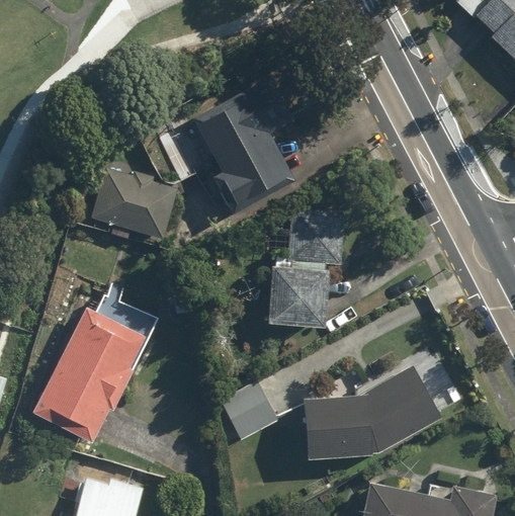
[(514,0),(459,0),(456,3),(514,58),(514,0)]
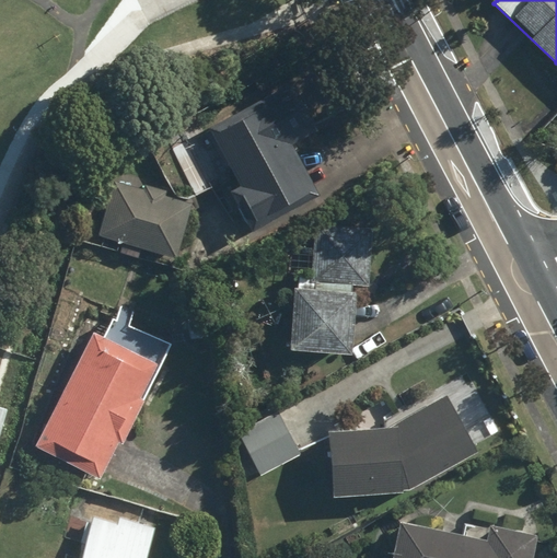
[(303,83),(211,131),(241,187),(228,195),(250,235),(323,197),(297,147),(328,130),(303,83)]
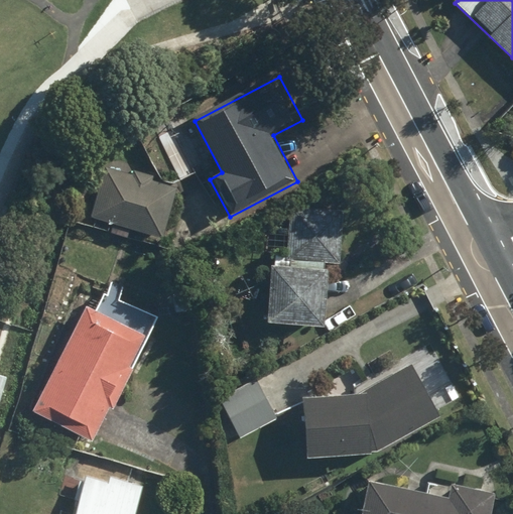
[(106,166),(92,219),(164,238),(178,185),(106,166)]
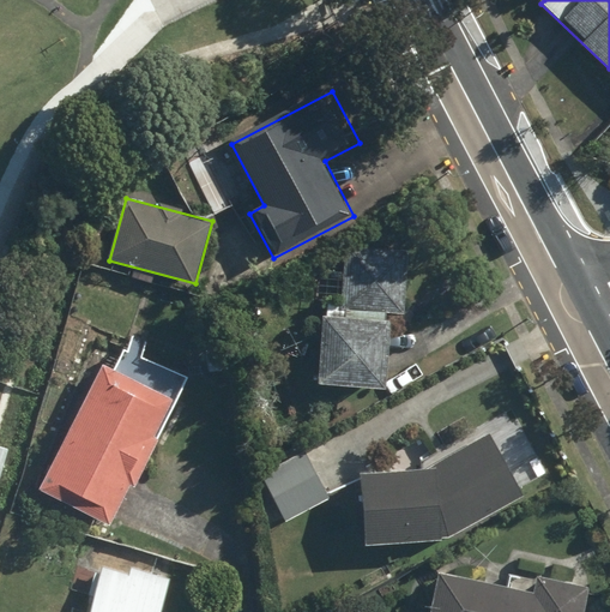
[(384,390),(392,318),(408,321),(414,255),(349,249),(343,305),(321,303),(313,383),(384,390)]
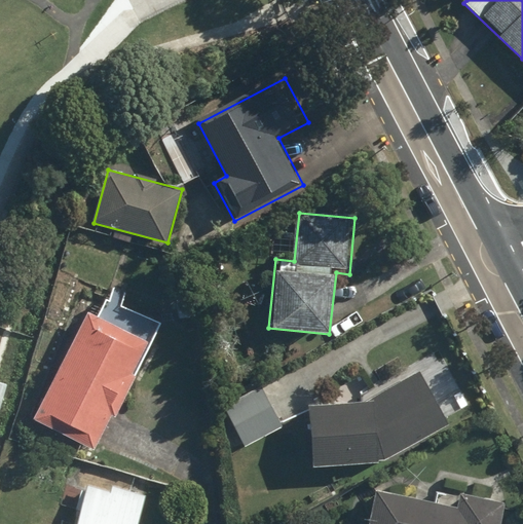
[(102,317),(86,309),(31,421),(94,453),(159,323),(111,299),(102,317)]
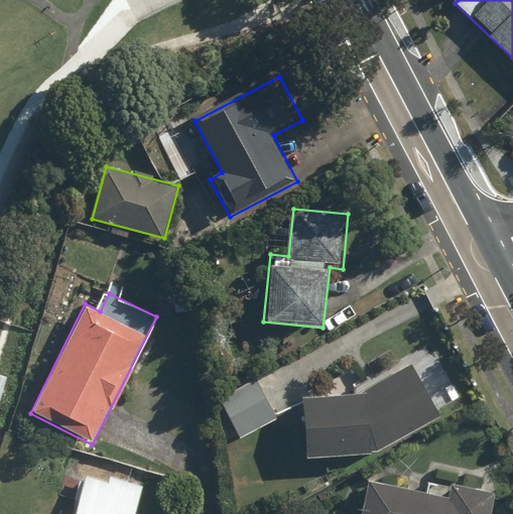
[(361,395),(303,396),(304,459),(372,459),(441,417),(411,366),(361,395)]
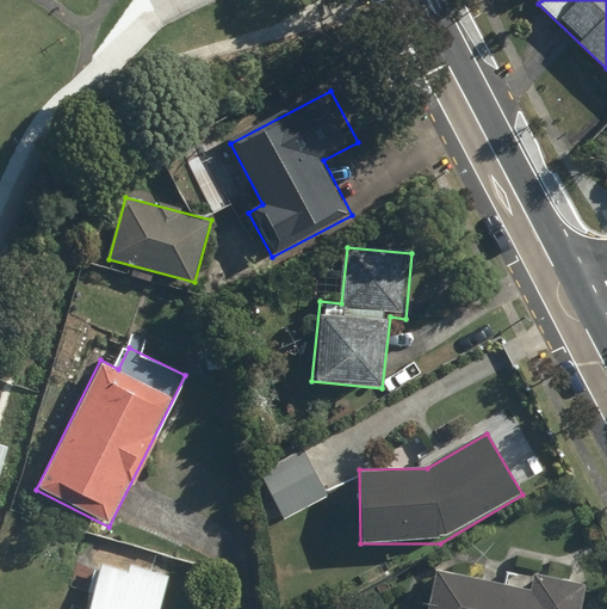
[(328,497),(304,450),(259,473),(284,521),(328,497)]
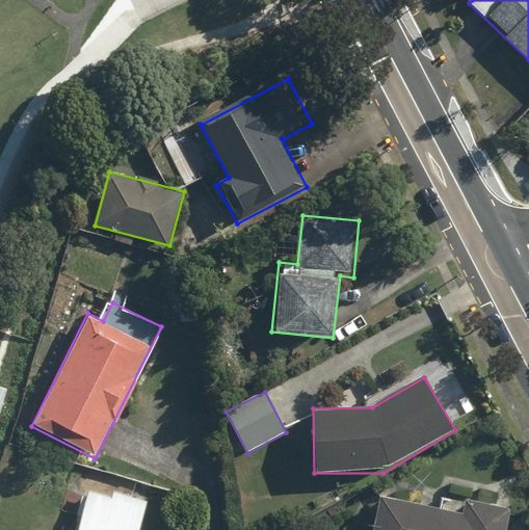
[(141,529),(149,504),(94,487),(81,529),(141,529)]
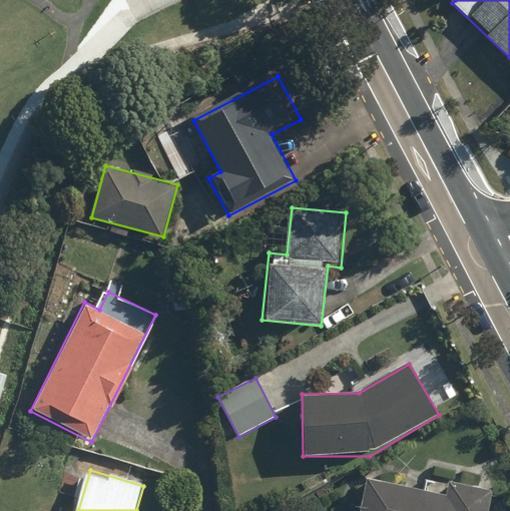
[(449,481),(446,495),(367,479),(359,510),(486,510),(491,490),(449,481)]
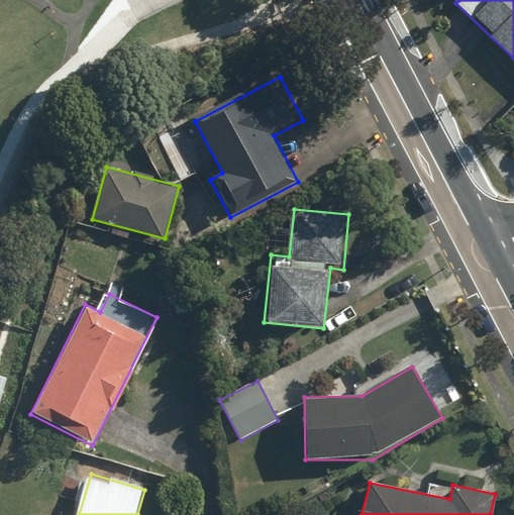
All buildings are outlined.
